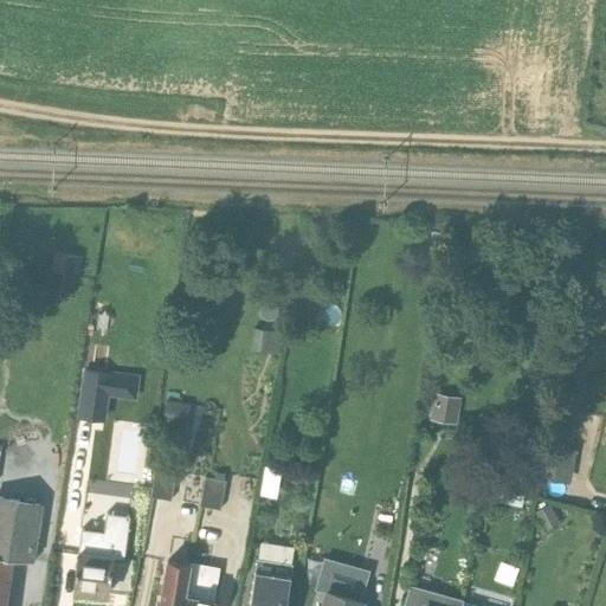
[(75,274),(52,270),(47,294),(70,297),(75,274)]
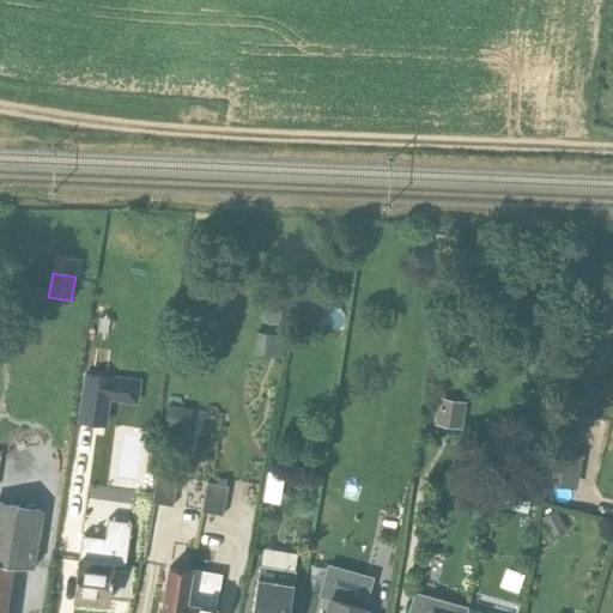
[(326,327),(344,328),(346,308),(328,307),(326,327)]
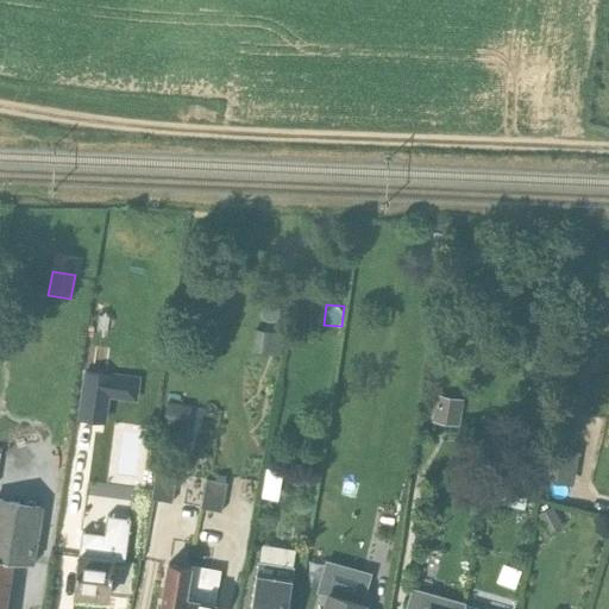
[(284,334),(253,330),(250,352),(281,356),(284,334)]
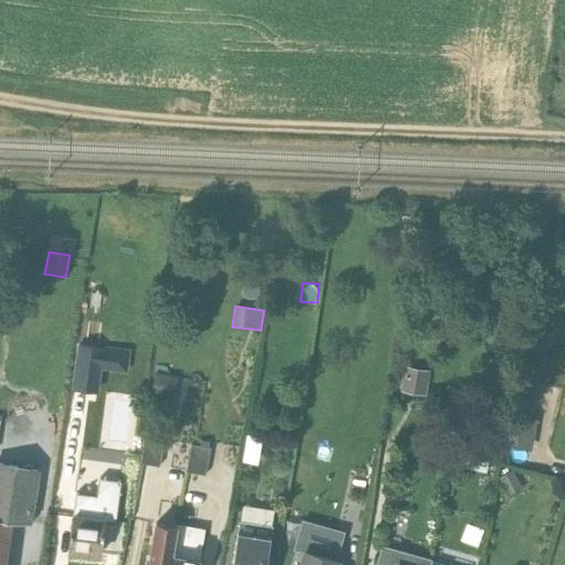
[(78,344),(72,388),(98,392),(104,348),(78,344)]
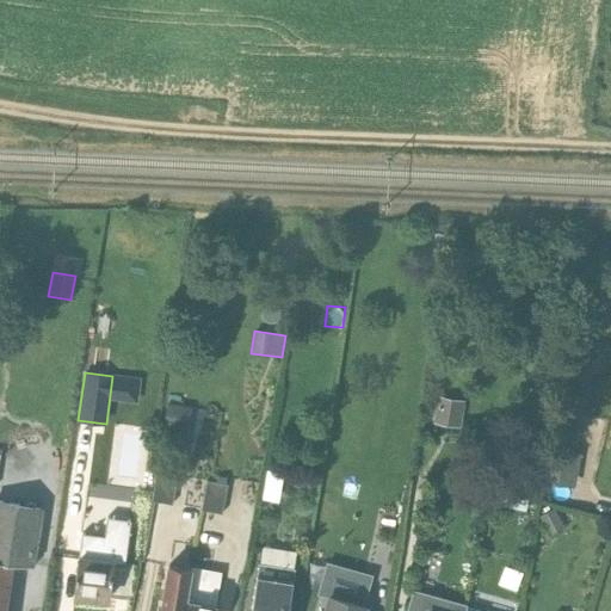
[(165,425),(189,432),(196,407),(173,400),(165,425)]
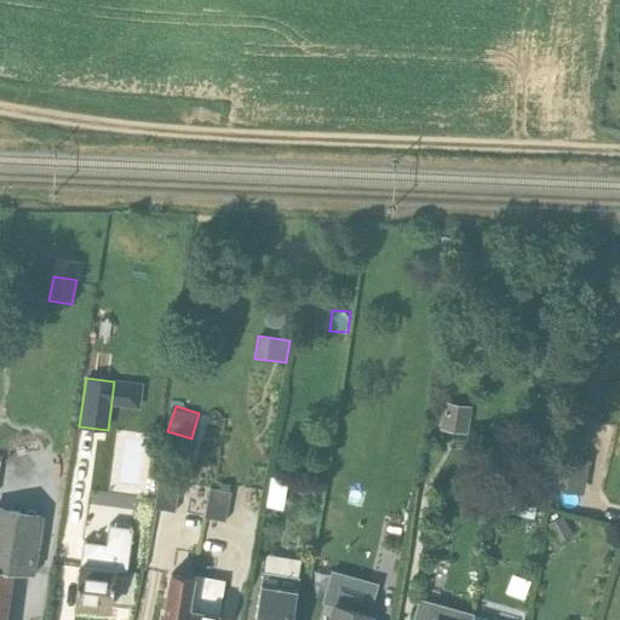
[(584,494),(589,460),(558,455),(552,489),(584,494)]
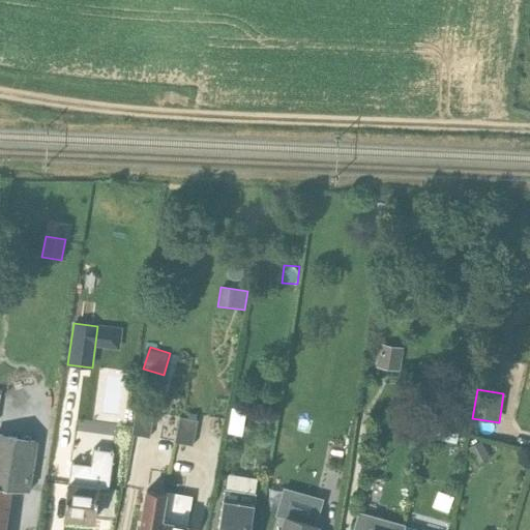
[(137,410),(133,435),(150,438),(154,413),(137,410)]
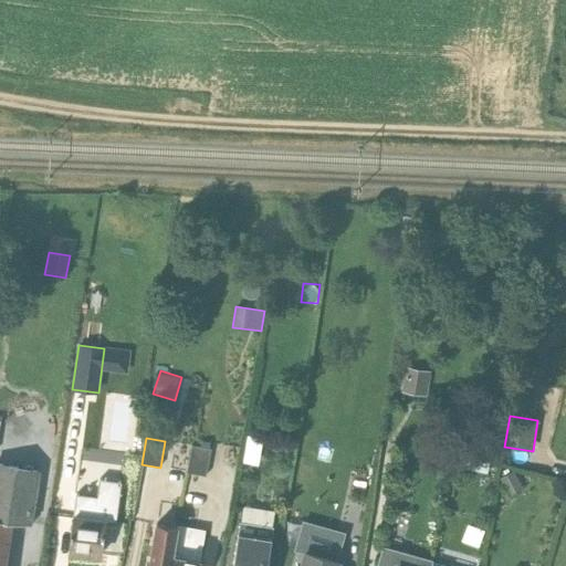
[(243,460),(258,462),(261,441),(247,439),(243,460)]
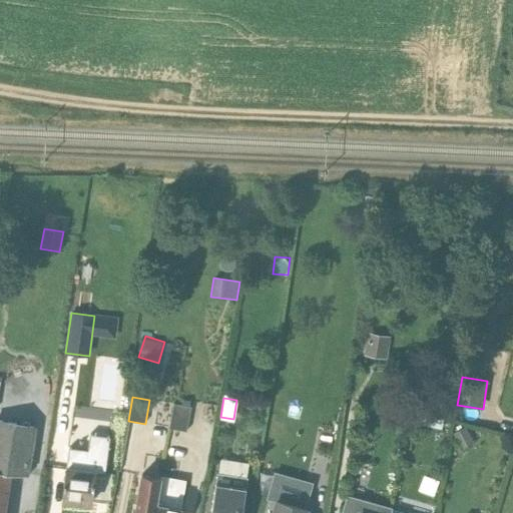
[(174,404),(169,429),(187,432),(191,408),(174,404)]
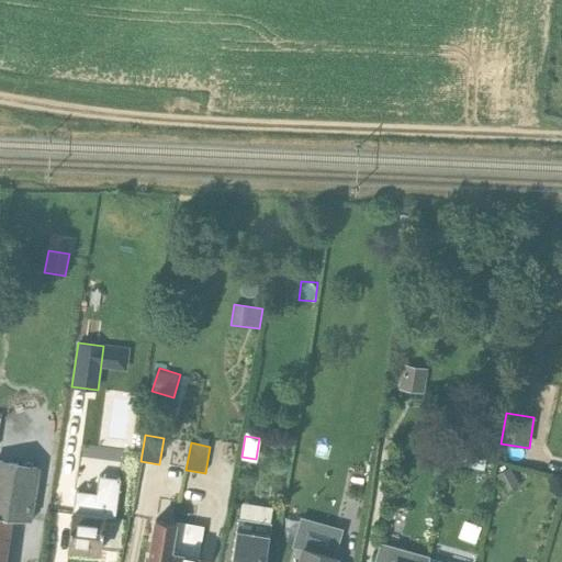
[(0,520),(10,523),(11,517),(29,520),(37,468),(0,461),(0,520)]
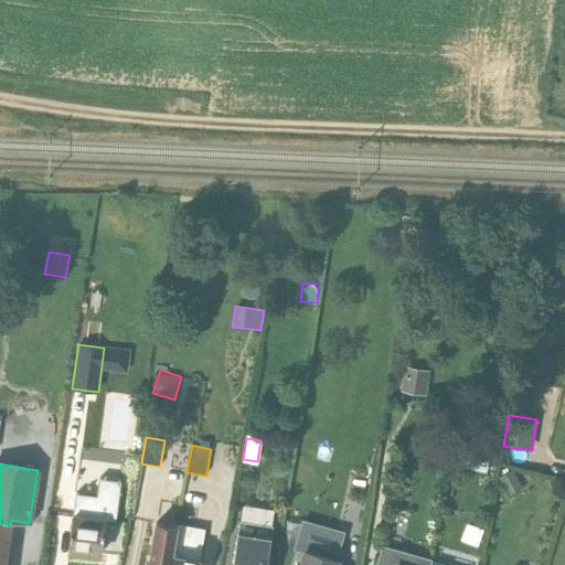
[(73,514),(70,551),(99,554),(104,504),(92,503),(91,518),(73,514)]
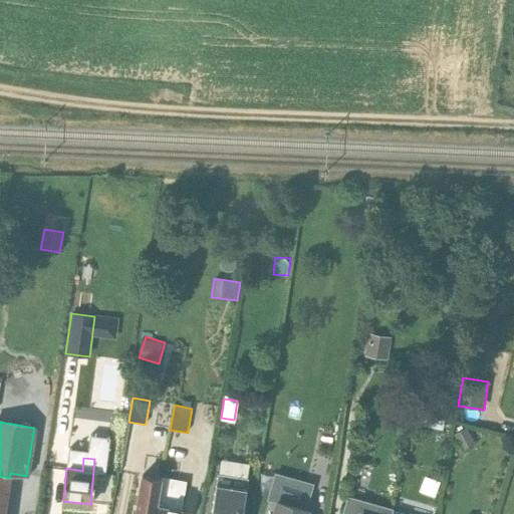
[(218,474),(211,513),(242,513),(248,479),(218,474)]
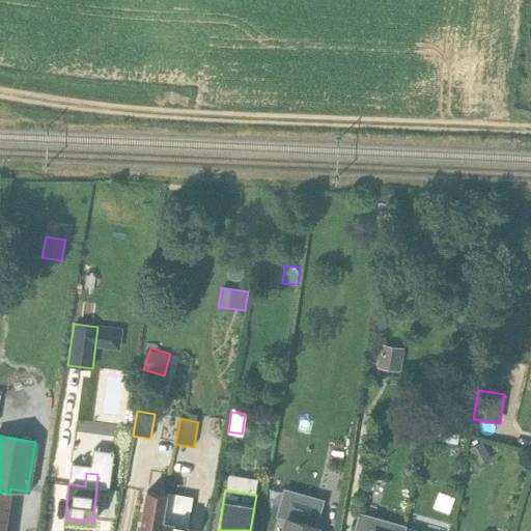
[(0,492),(0,530),(2,530),(9,494),(0,492)]
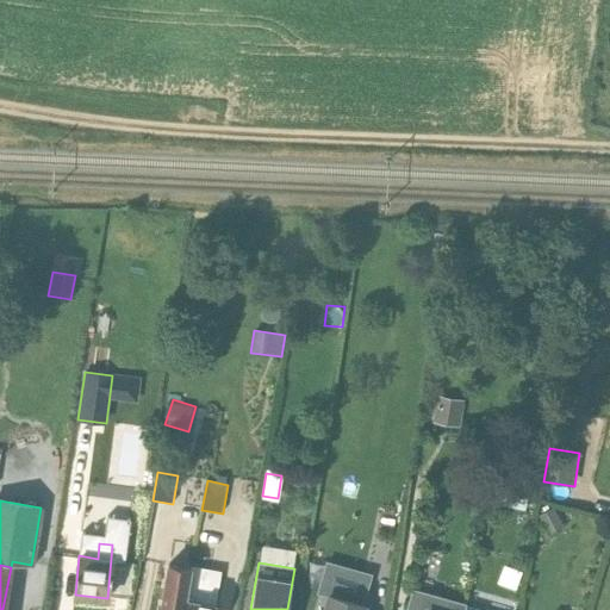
[(184,609),(191,570),(167,565),(160,609),(184,609)]
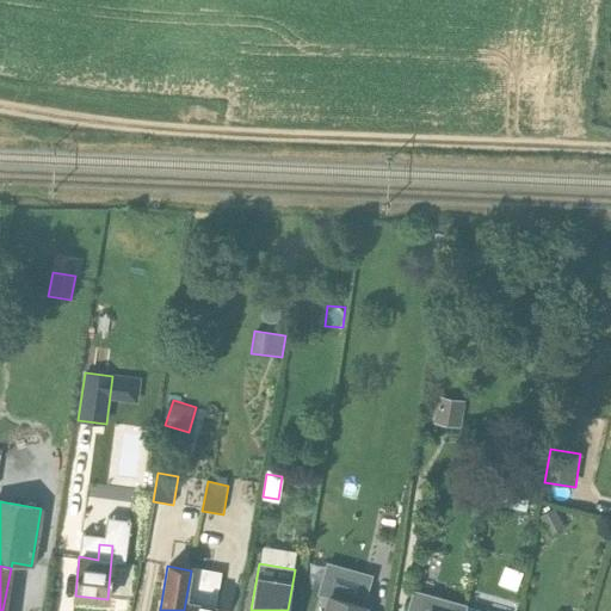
[(184,610),(214,610),(218,575),(191,571),(184,610)]
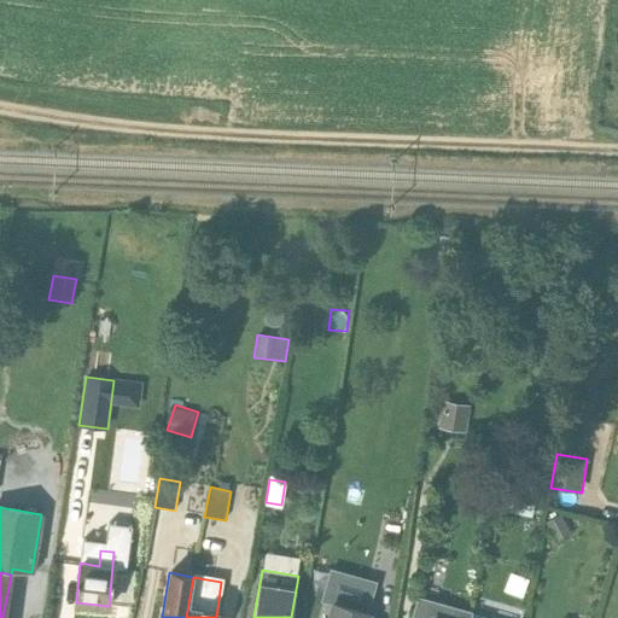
[(472,617),(473,612),(418,596),(410,617),(472,617)]
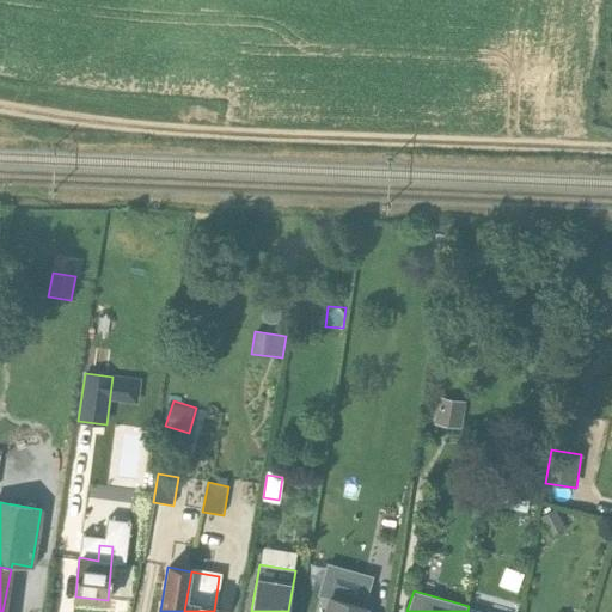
[(319,611),(365,611),(366,607),(328,598),(325,611),(319,610),(319,611)]
